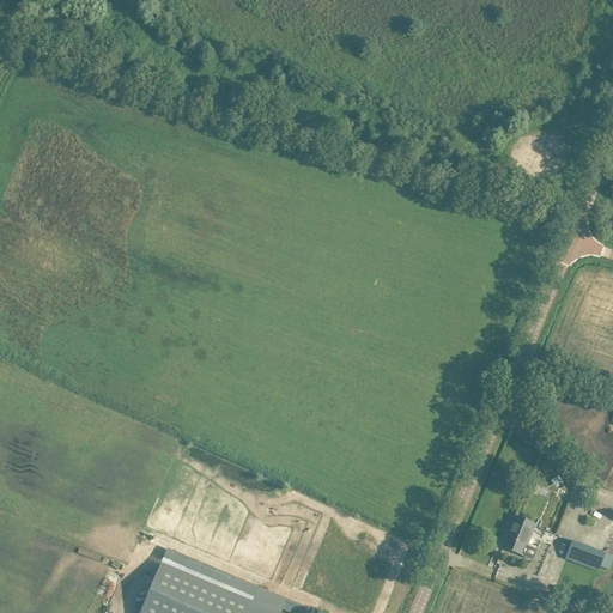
[(559,475),(552,480),(556,487),(563,483),(559,475)]
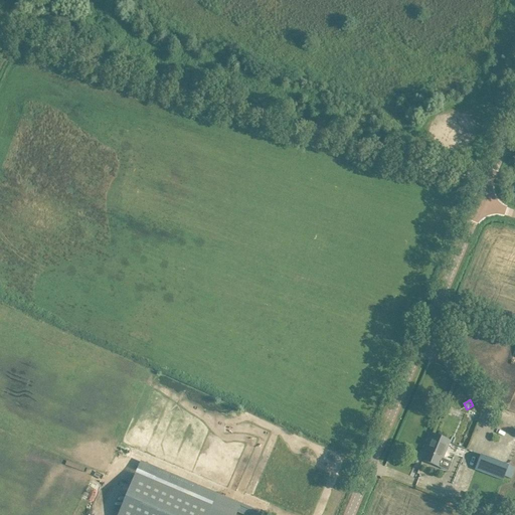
[(433,434),(422,460),(439,467),(449,441),(433,434)]
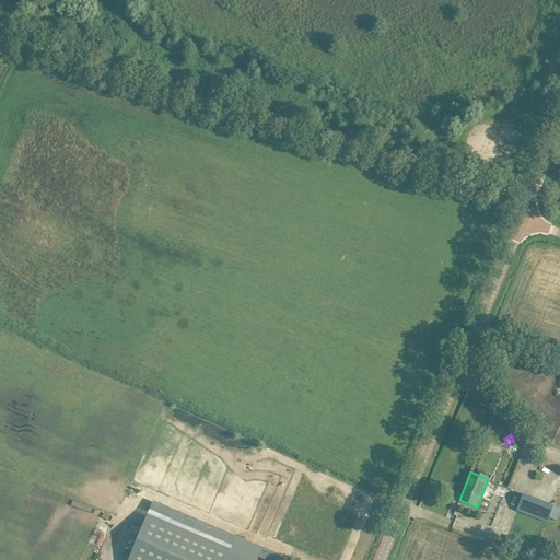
[(515,510),(546,521),(548,517),(552,505),(552,504),(522,492),(515,510)]
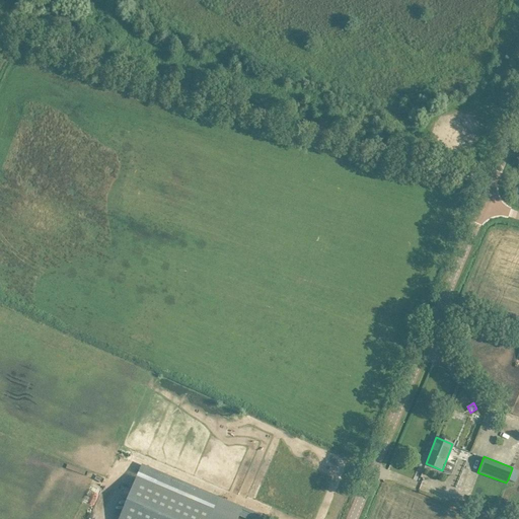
[(512,468),(508,479),(514,483),(518,471),(512,468)]
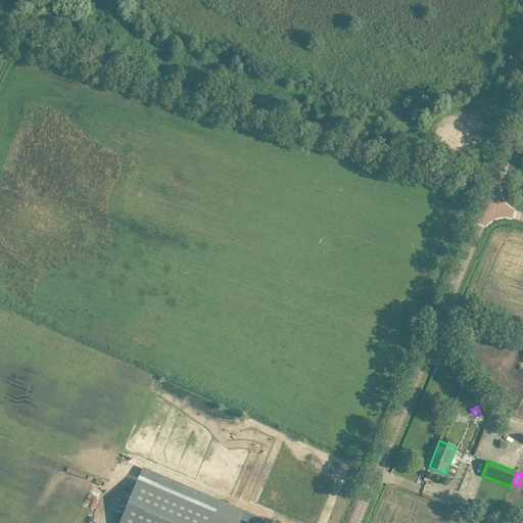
[(237,522),(138,481),(120,522),(237,522)]
